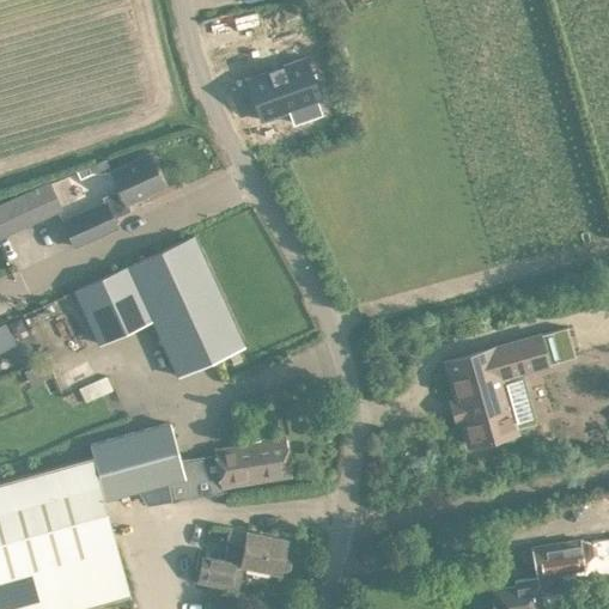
[(269,8),(238,20),(249,49),(280,37),(269,8)]
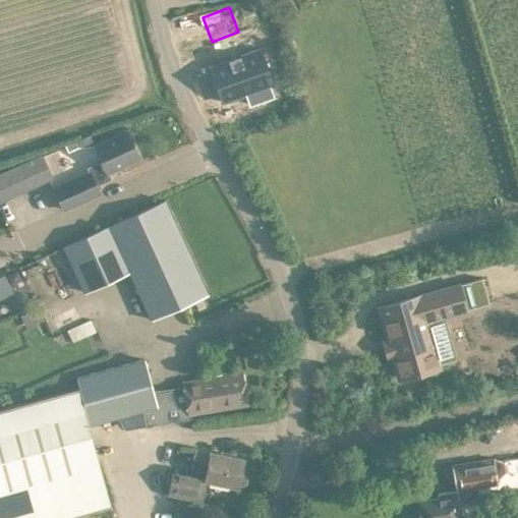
[(228,63),(210,69),(222,104),(245,96),(246,96),(249,107),(273,99),(269,87),(272,85),(261,51),(241,58),(240,56),(239,56),(240,59),(229,62),(228,60),(227,60),(228,63)]
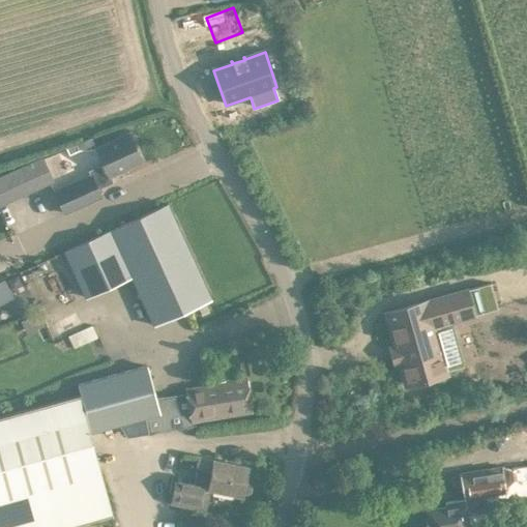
[(99,191),(113,184),(110,177),(142,163),(129,136),(96,151),(103,166),(88,172),(91,178),(58,193),(68,216),(104,200),(99,191)]
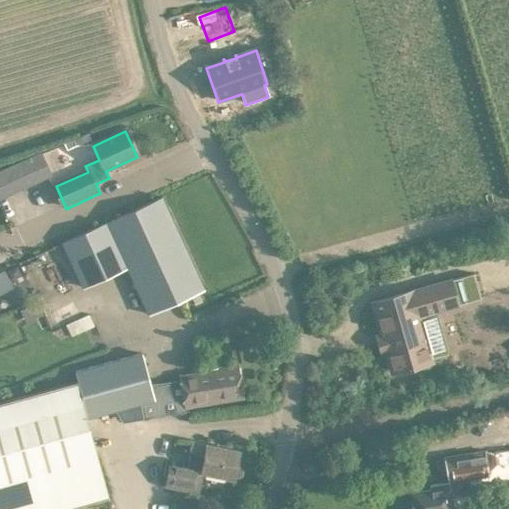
[(67,151),(76,147),(74,142),(65,146),(67,151)]
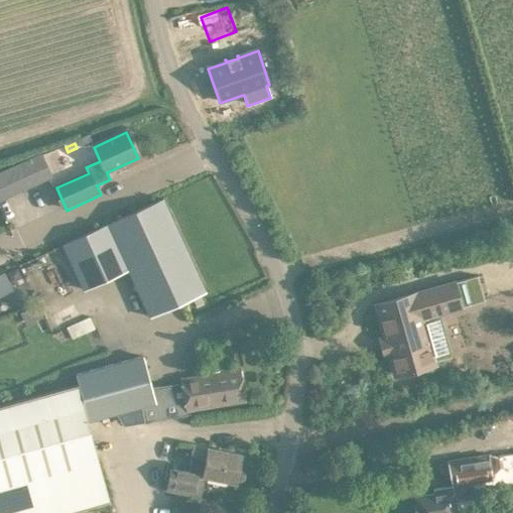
[(42,154),(0,172),(0,203),(53,179),(42,154)]
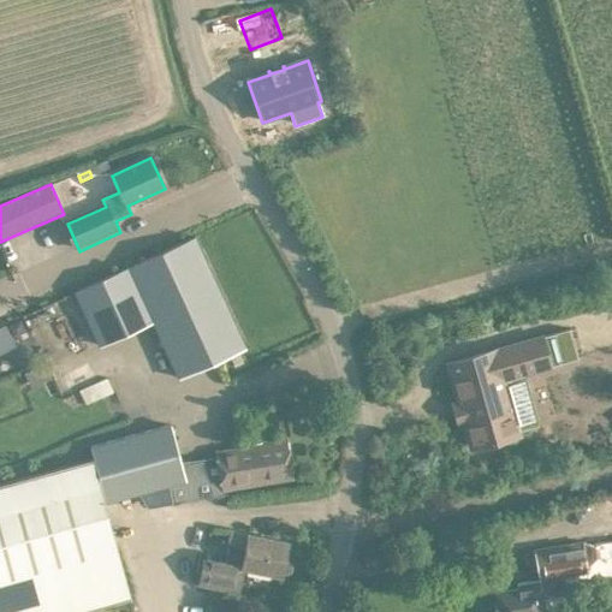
[(99,348),(153,322),(178,380),(245,349),(195,238),(75,293),(99,348)]
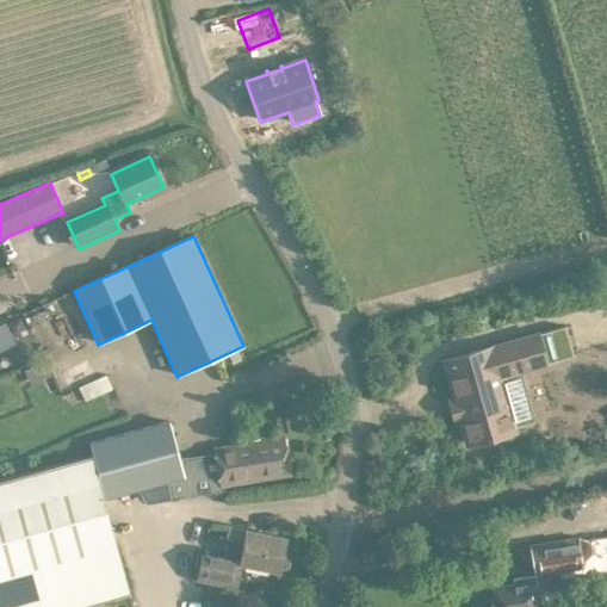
[(491,348),(443,361),(457,409),(462,408),(463,415),(472,445),(518,432),(516,429),(534,425),(520,373),(520,372),(565,359),(557,330),(538,335),(491,348)]
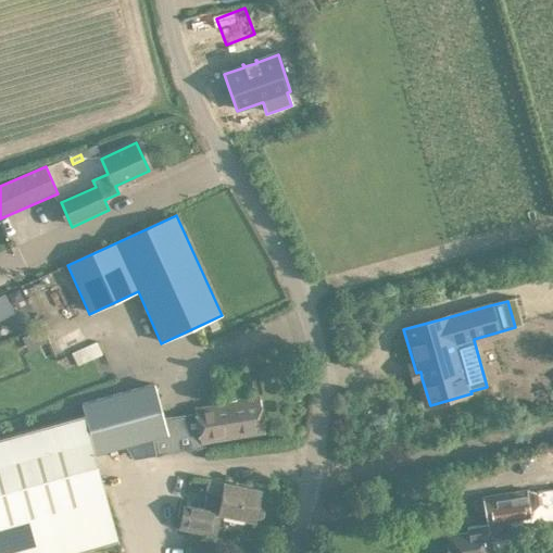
[(209,327),(212,335),(221,330),(217,323),(209,327)]
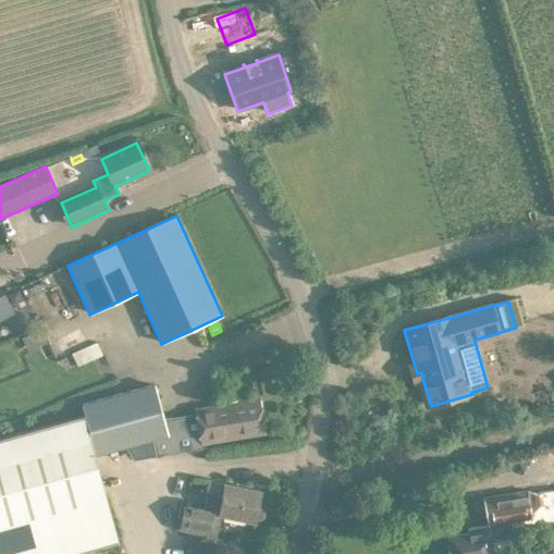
[(195,411),(200,445),(263,434),(258,401),(248,403),(242,368),(210,372),(209,373),(217,407),(195,411)]
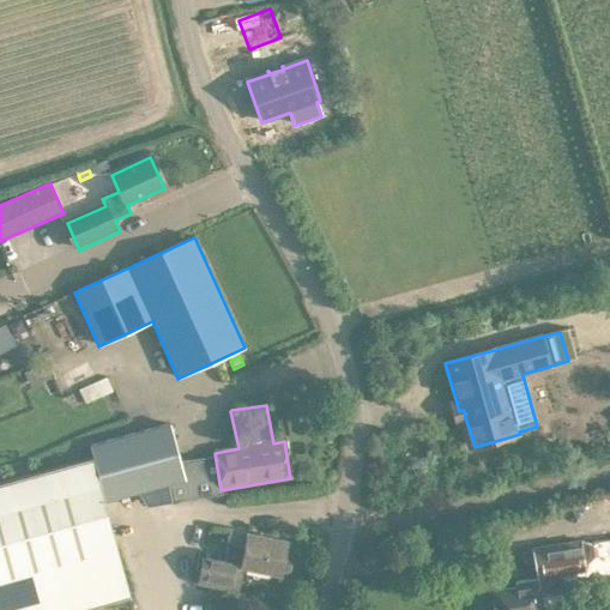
[(96,457),(91,458),(104,502),(185,481),(169,424),(94,445),(96,457)]
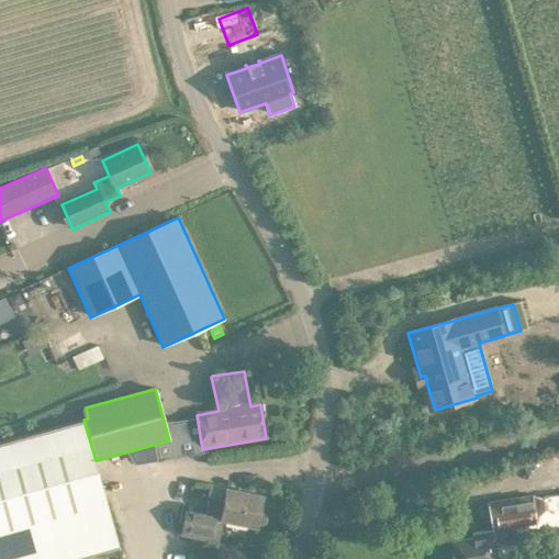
[(73,558),(119,547),(96,460),(84,420),(0,440),(0,482),(21,558),(73,558)]
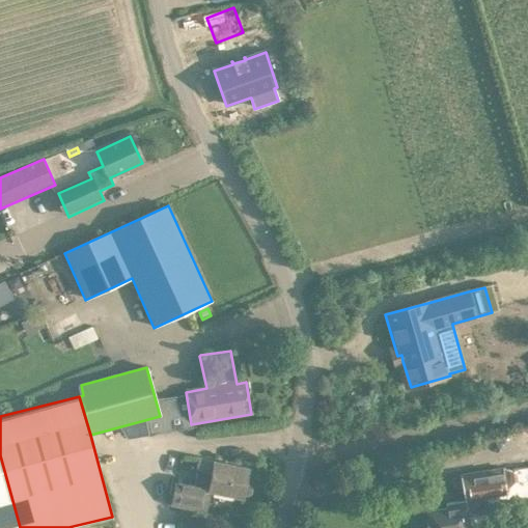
[(20,527),(0,455),(0,527),(20,527)]
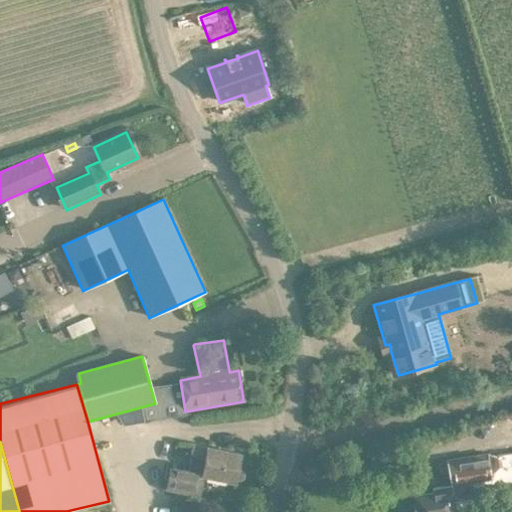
[(234,483),(240,455),(194,446),(189,472),(170,468),(167,491),(199,497),(205,477),(234,483)]
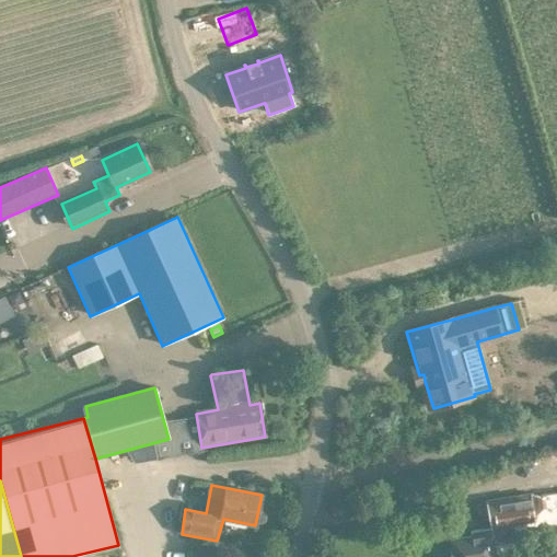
[(451,550),(452,556),(496,556),(495,546),(513,542),(510,526),(534,522),(530,495),(486,501),(490,529),(470,532),(471,537),(451,541),(452,550),(451,550)]
